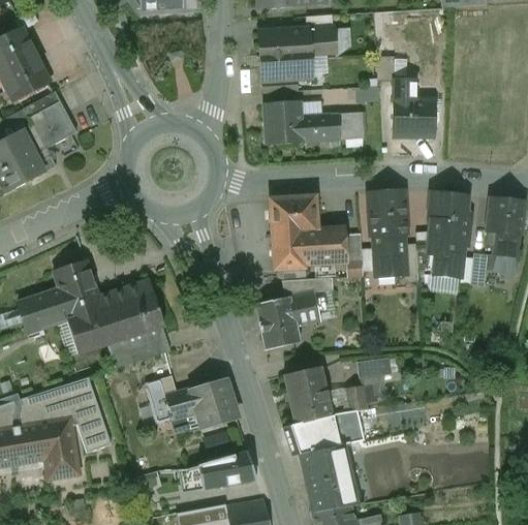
[(131,0),(144,27),(187,18),(183,0),(131,0)]
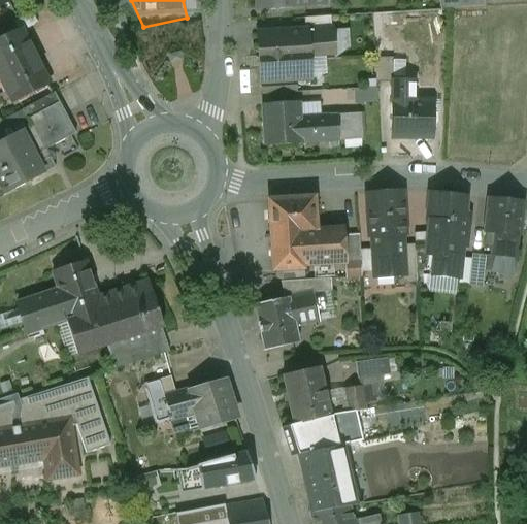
[(332,12),(305,14),(305,27),(332,25),(332,12)]
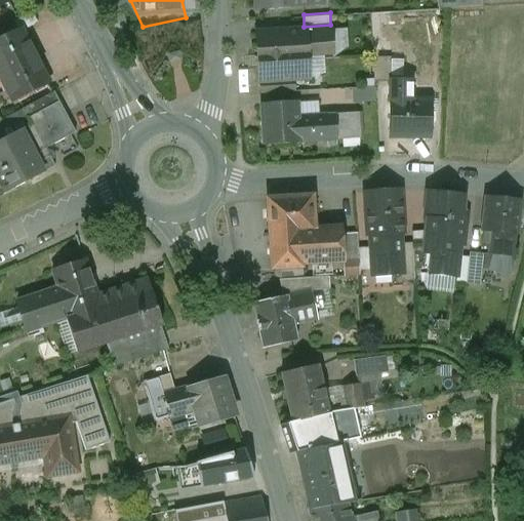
[(304,27),(256,30),(258,65),(259,65),(260,79),(294,77),(309,76),(308,51),(332,50),(330,25),(304,27)]
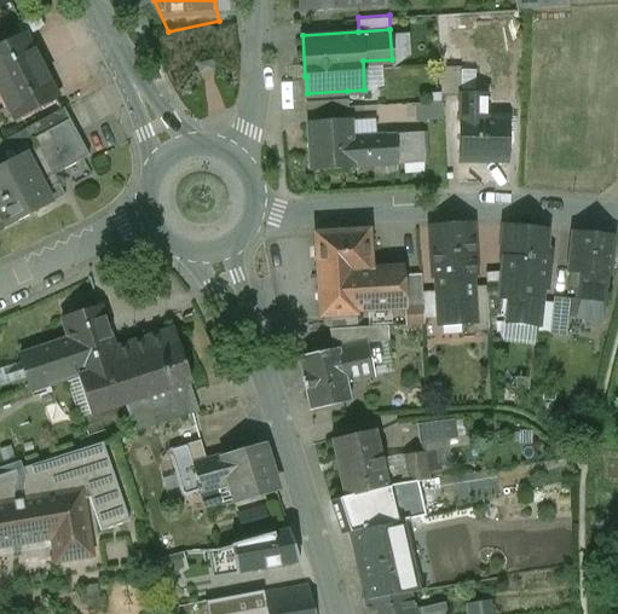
[(0,42),(0,108),(9,104),(16,116),(58,94),(26,30),(0,42)]
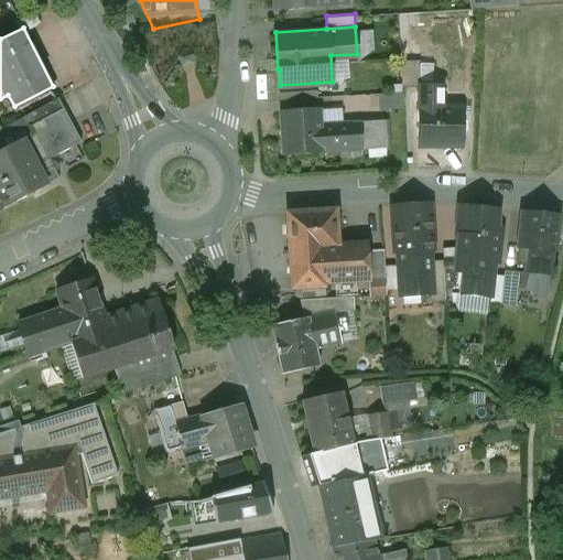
[(421,60),(401,60),(402,85),(420,83),(421,60)]
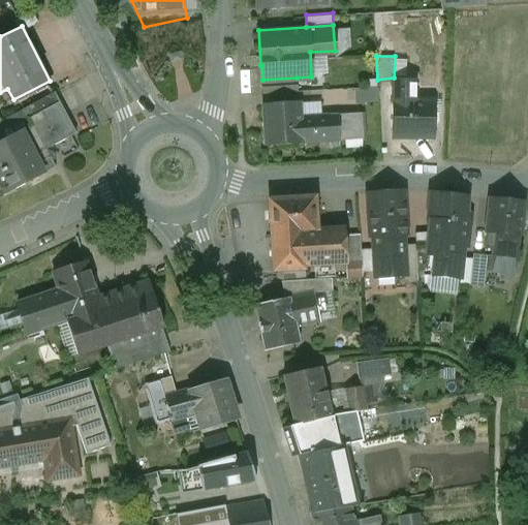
[(262,80),(261,80),(262,92),(298,90),(297,78),(262,80)]
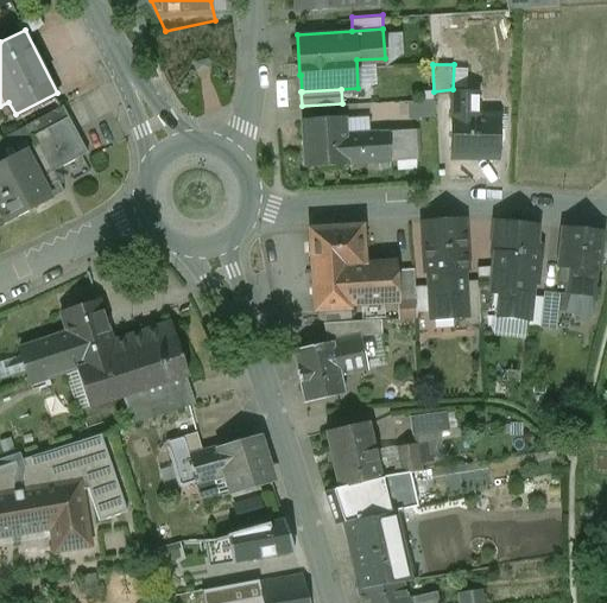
[(453,89),(453,91),(453,113),(478,113),(478,90),(453,89)]
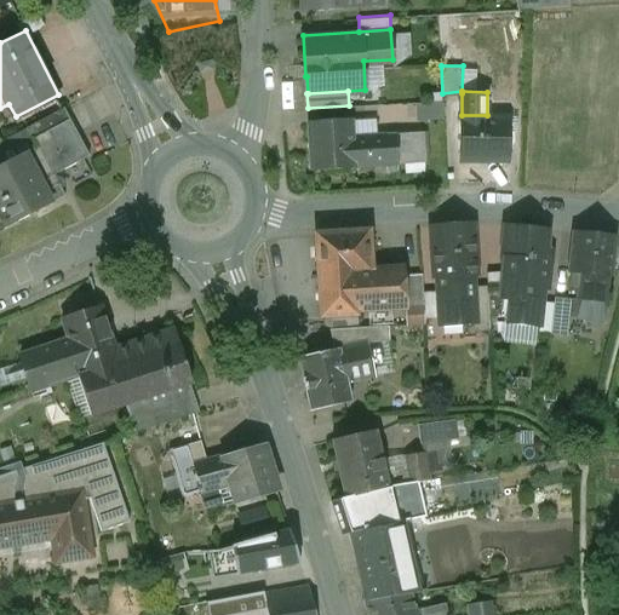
[(64,105),(27,125),(36,144),(39,149),(76,128),(64,105)]
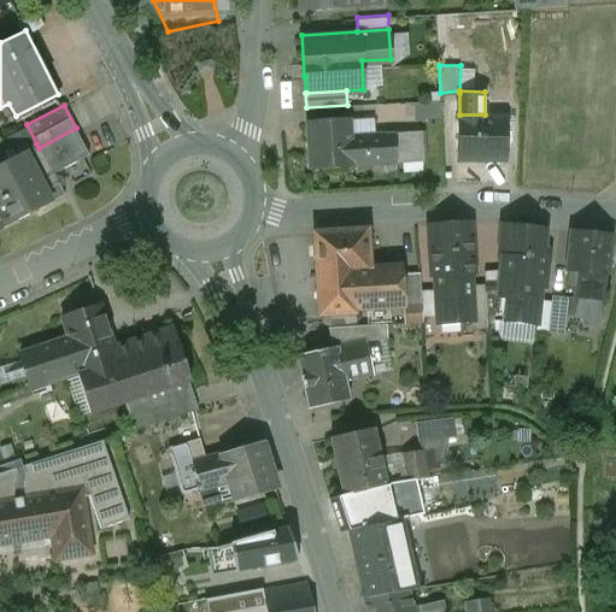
[(459,115),(458,156),(506,157),(506,116),(485,115),(459,115)]
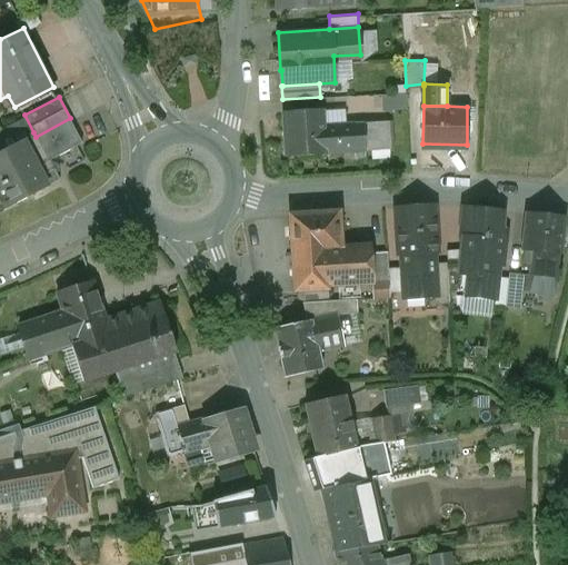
[(322,107),(284,109),(286,155),(326,151),(326,150),(324,124),(322,107)]
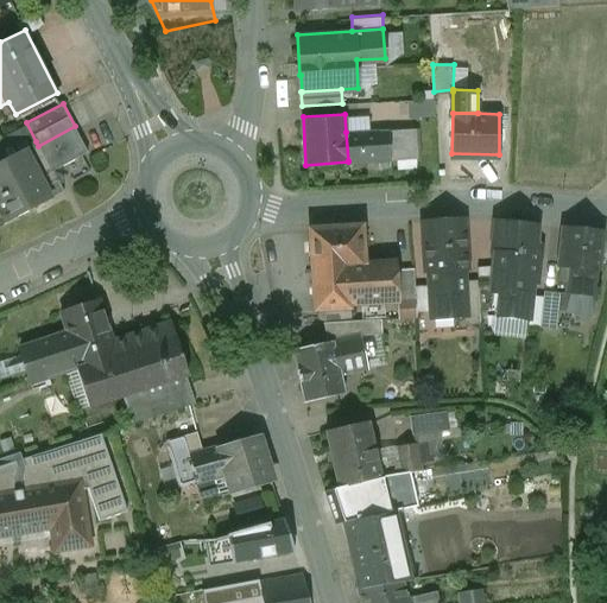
[(75,126),(38,146),(36,141),(0,159),(0,223),(51,197),(51,196),(64,189),(54,169),(88,150),(75,126)]
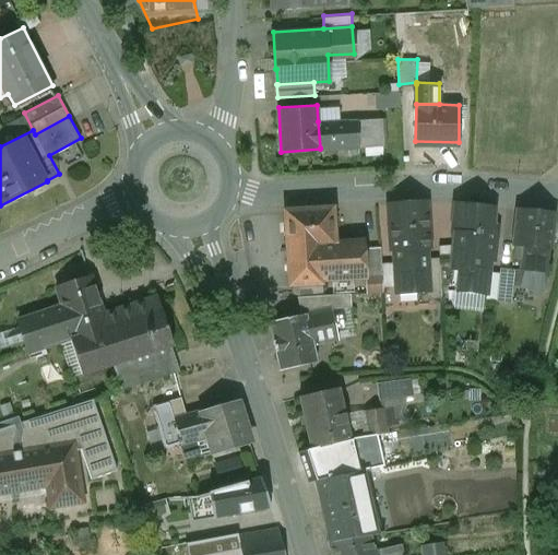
[(381,118),(357,119),(359,145),(382,143),(381,118)]
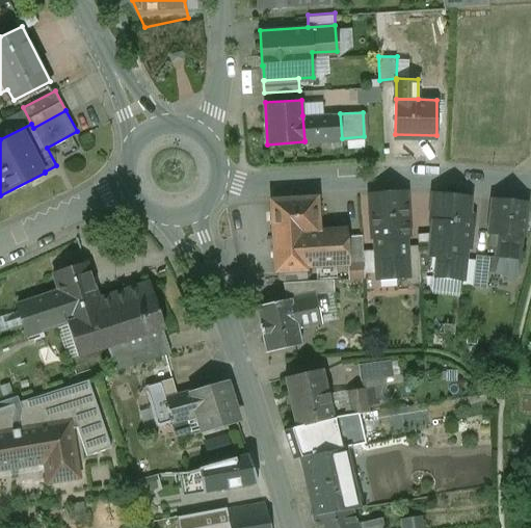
[(340,113),(302,115),(304,140),(342,138),(340,113)]
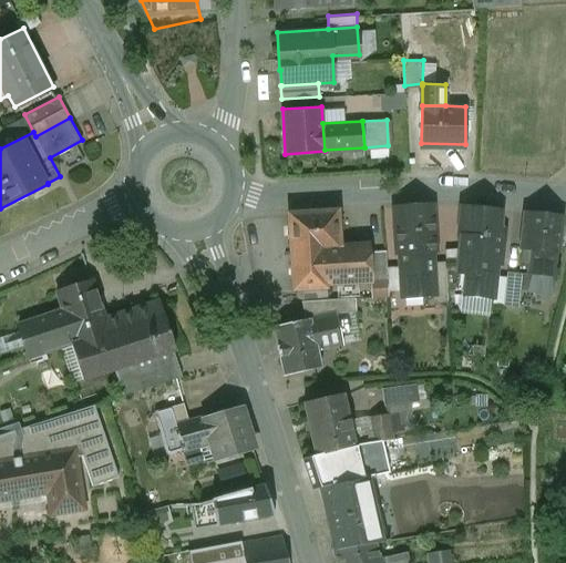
[(432,203),(395,205),(398,251),(432,249),(435,248),(432,203)]
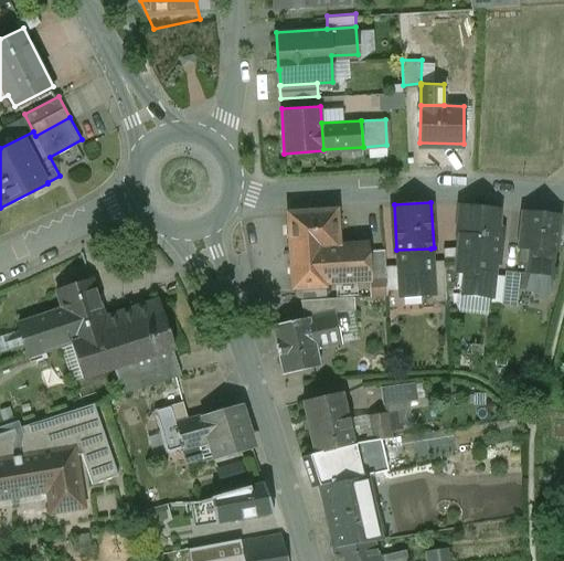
[(499,207),(461,203),(459,223),(461,223),(459,245),(457,270),(458,270),(456,287),(459,287),(459,292),(490,295),(492,273),(495,273),(499,224),(497,224),(499,207)]
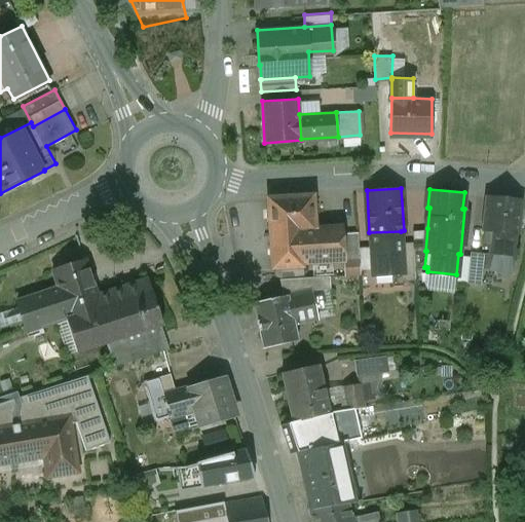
[(314,193),(268,195),(272,267),(303,264),(303,260),(344,257),(343,231),(342,226),(316,228),(314,193)]
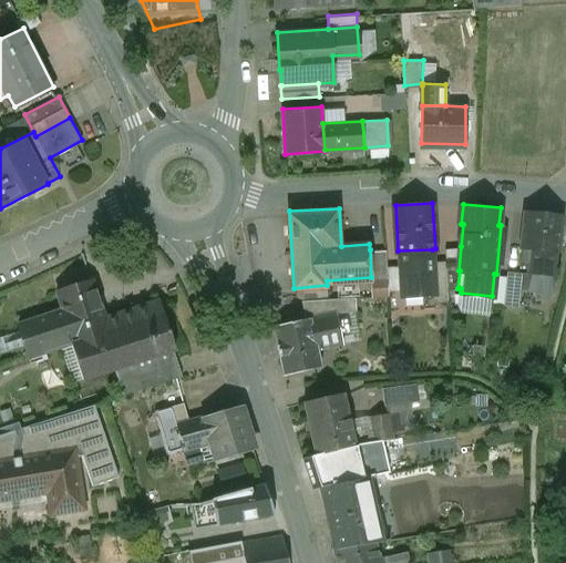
[(563,214),(525,211),(522,246),(557,251),(558,251),(563,214)]
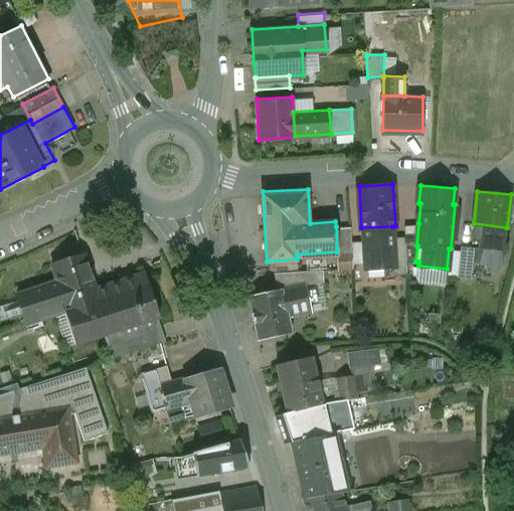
[(418,223),(405,224),(407,262),(415,262),(417,245),(416,245),(418,223)]
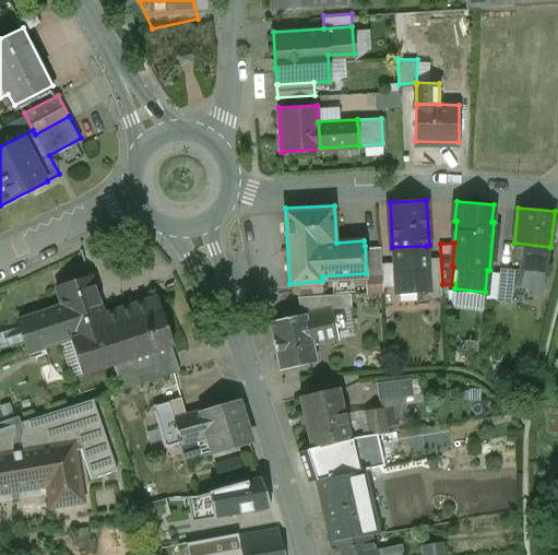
[(549,247),(514,243),(512,259),(522,260),(521,268),(522,268),(520,284),(530,285),(533,290),(539,291),(545,286),(547,270),(549,247)]
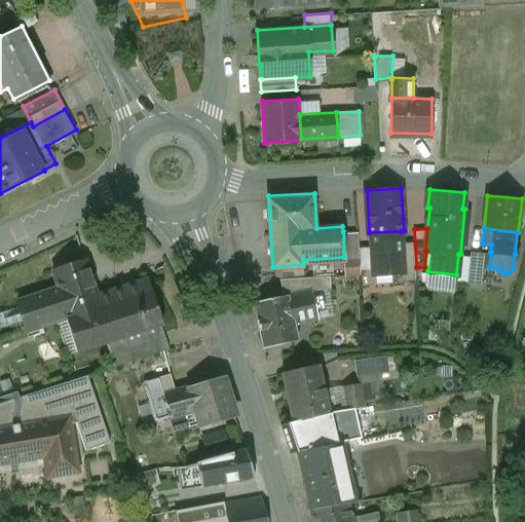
[(414,240),(402,241),(403,267),(402,267),(403,280),(416,278),(416,267),(414,229),(413,229),(414,240)]
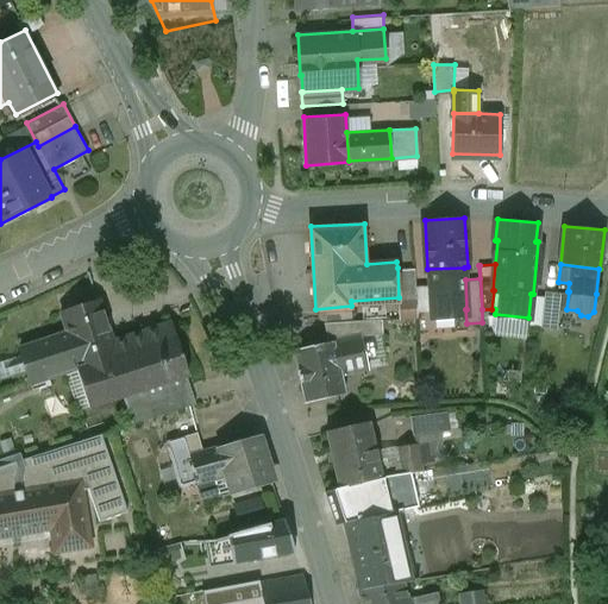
[(415,266),(397,268),(399,297),(417,296),(415,266)]
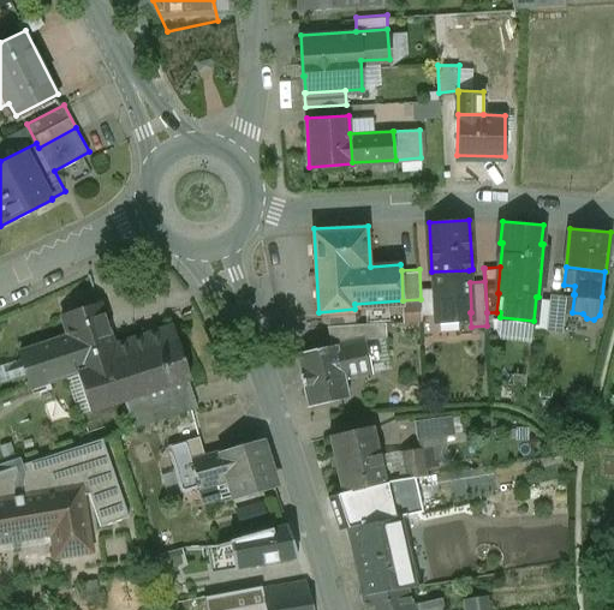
[(469,270),(435,271),(437,315),(470,312),(471,312),(470,282),(469,270)]
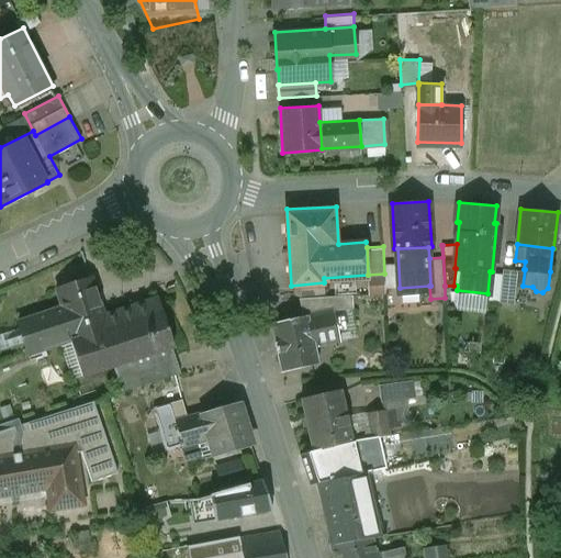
[(524,269),(503,267),(500,301),(515,302),(516,285),(523,286),(525,269),(524,269)]
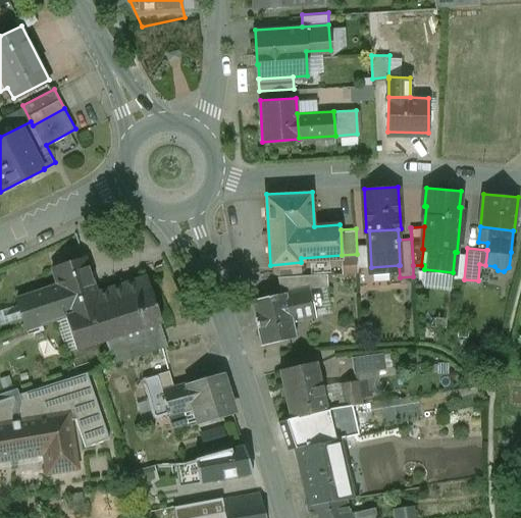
[(85,255),(53,265),(59,285),(64,301),(81,295),(81,296),(97,291),(85,255)]
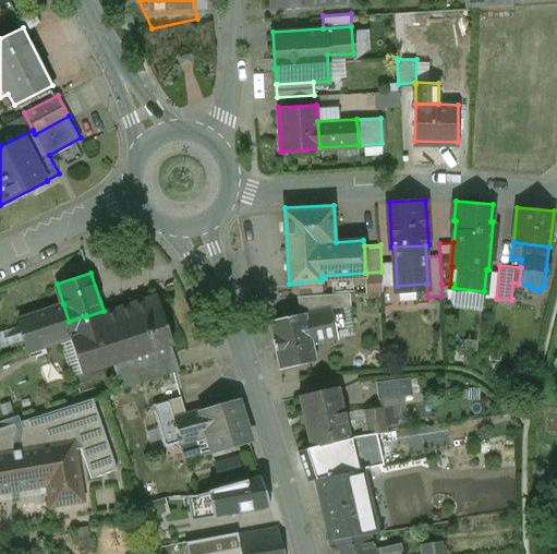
[(350,291),(298,294),(301,312),(306,311),(331,305),(331,306),(351,304),(350,291)]
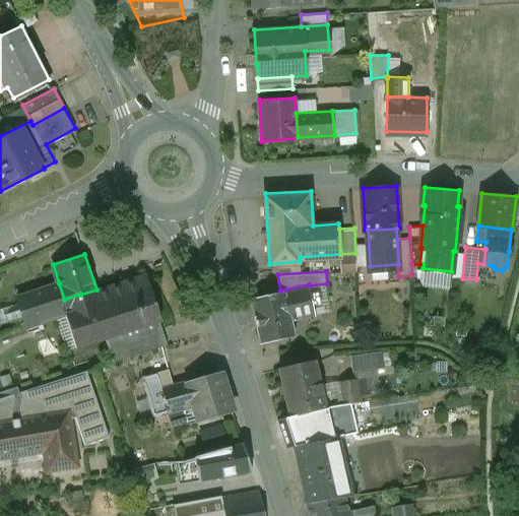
[(96,289),(80,295),(80,294),(64,300),(68,311),(68,313),(66,314),(76,345),(106,336),(159,318),(161,318),(147,273),(96,289)]
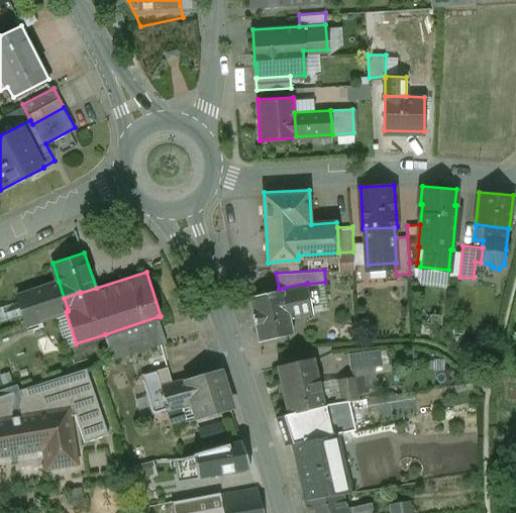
[(59,282),(17,295),(26,322),(68,309),(64,298),(59,282)]
